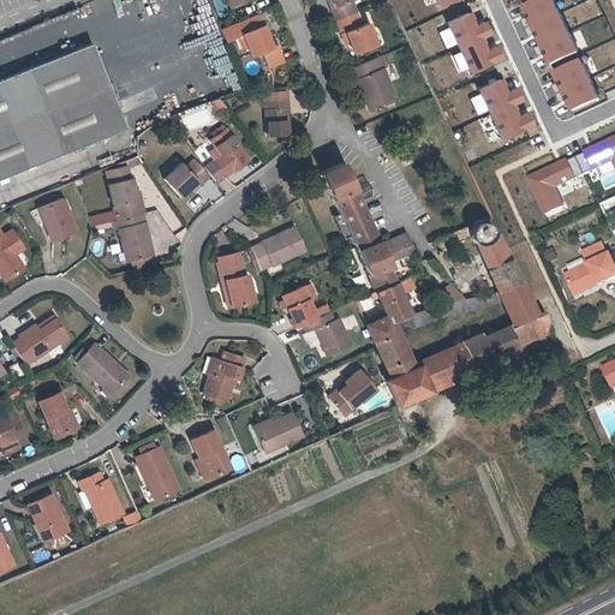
[(339,9),(335,0),(329,0),(334,10),(339,9)]
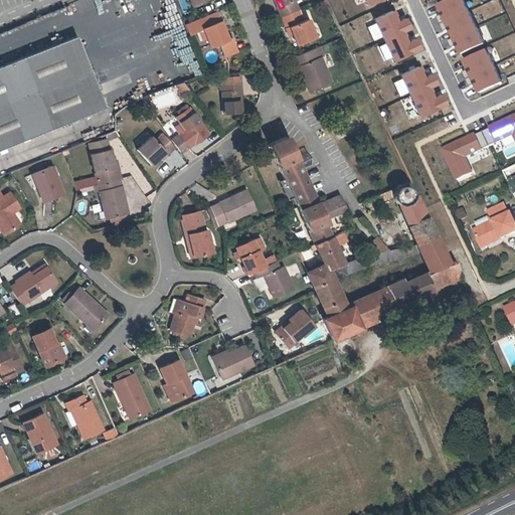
[(284,17),(301,11),(296,0),(281,0),(284,7),(280,8),(284,17)]
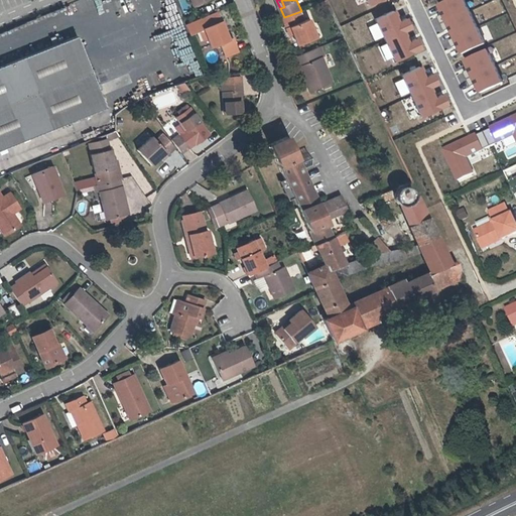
[(465,0),(448,0),(440,4),(444,13),(438,16),(445,31),(452,28),(456,37),(449,40),(454,47),(460,44),(464,53),(486,43),(465,0)]
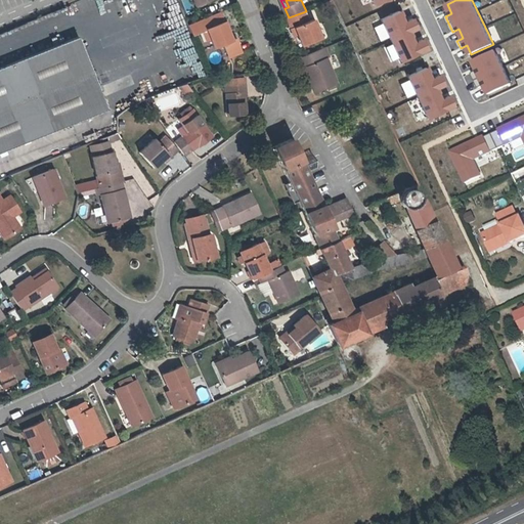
[(402,10),(382,19),(401,64),(423,55),(422,53),(428,50),(424,41),(417,44),(412,35),(421,31),(416,18),(407,22),(402,10)]
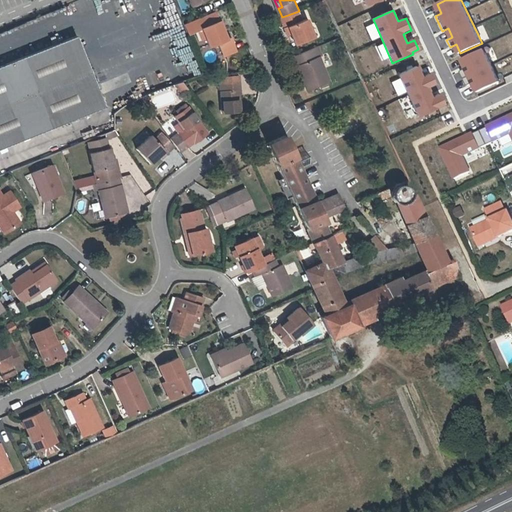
[(304,22),(299,11),(282,18),(286,29),(290,28),(293,36),(296,46),(323,36),(319,26),(312,28),(309,20),(304,22)]
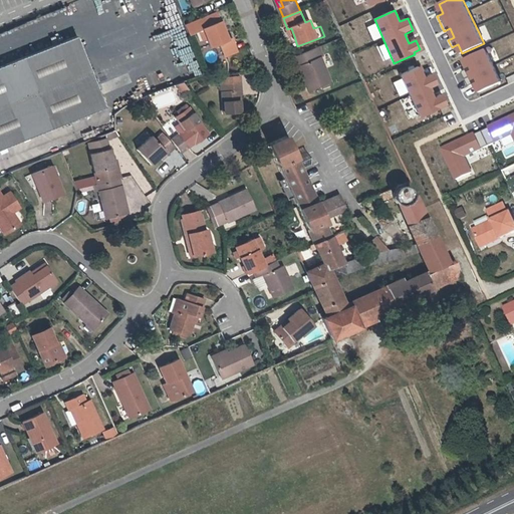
[(215,13),(183,26),(187,36),(201,30),(208,47),(217,44),(219,49),(232,43),(230,39),(226,40),(215,13)]
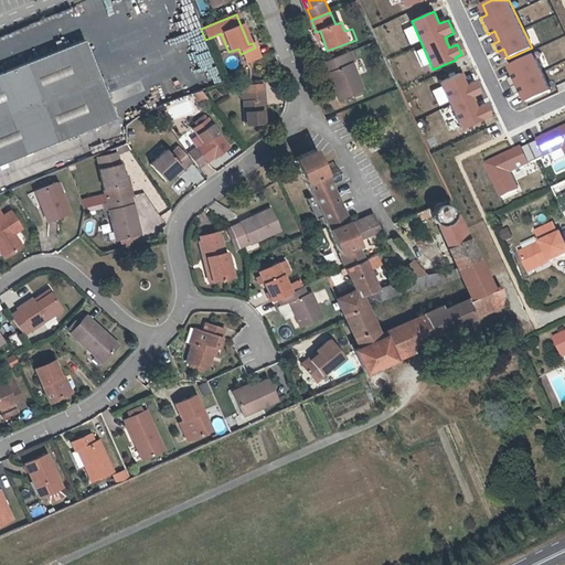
[(0,161),(114,118),(84,40),(0,72),(0,161)]
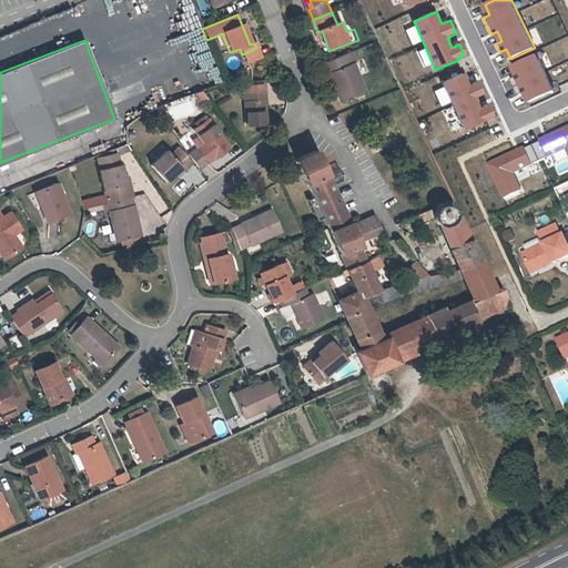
[(256,48),(242,54),(245,63),(260,58),(256,48)]
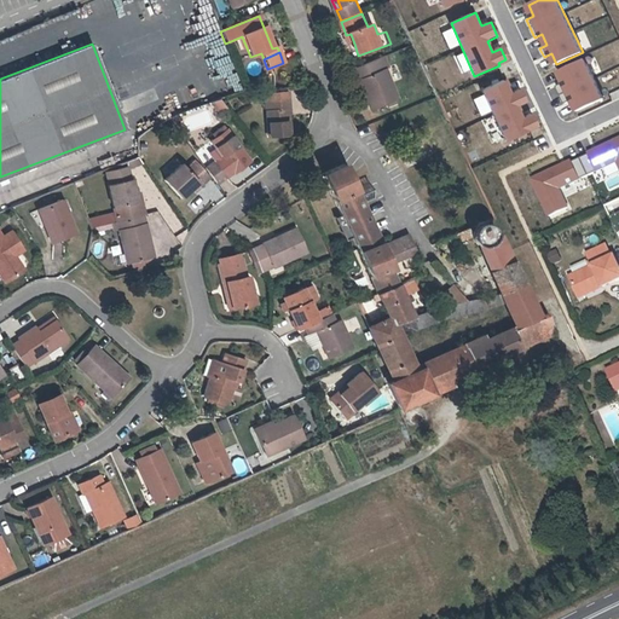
[(385,74),(391,70),(386,58),(380,61),(385,74)]
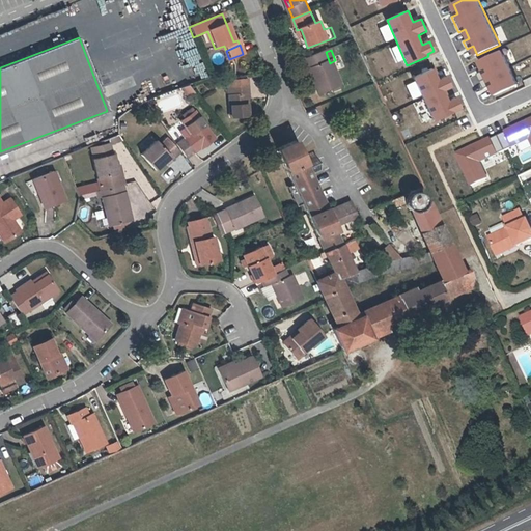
[(503,51),(480,61),(484,71),(478,74),(485,88),(492,85),(496,94),(519,84),(503,51)]
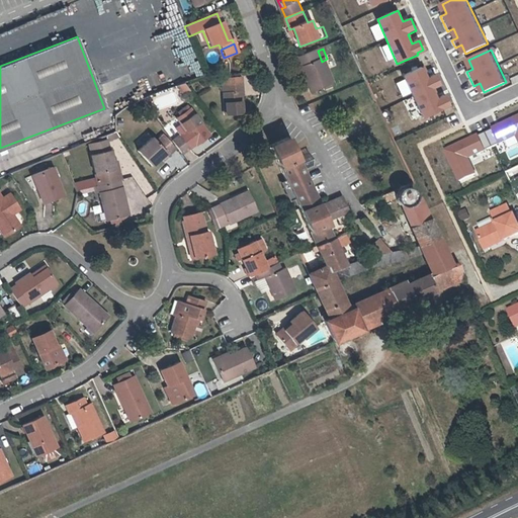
[(322,62),(318,51),(303,57),(311,78),(308,79),(314,94),(337,85),(327,59),(322,62)]
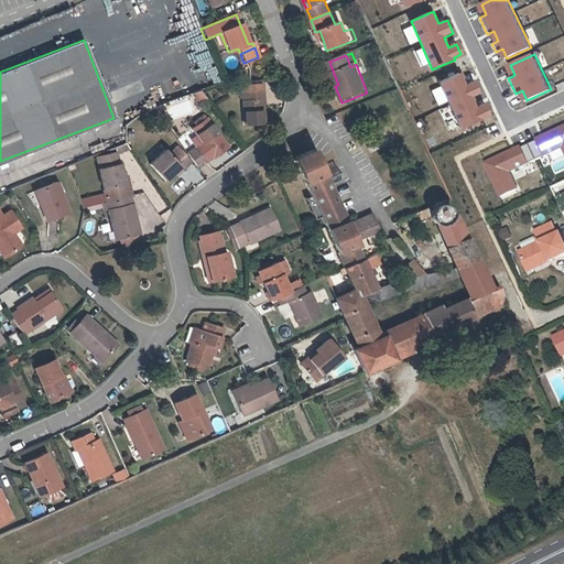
[(202,71),(205,80),(217,76),(215,67),(202,71)]
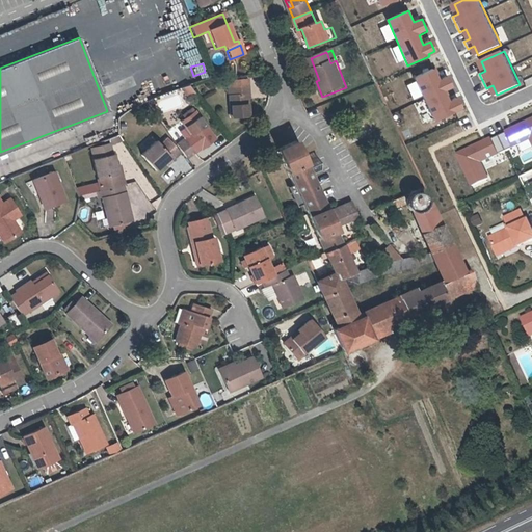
[(436,70),(415,79),(434,125),(457,115),(456,112),(462,110),(458,101),(450,104),(446,94),(455,90),(449,77),(441,81),(436,70)]
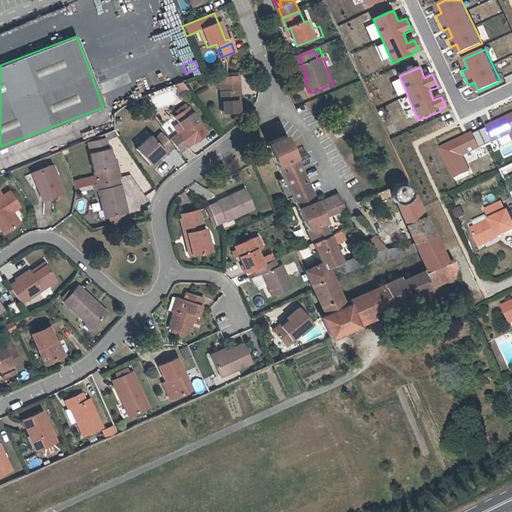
[(223,85),(237,84),(236,76),(223,77),(223,85)]
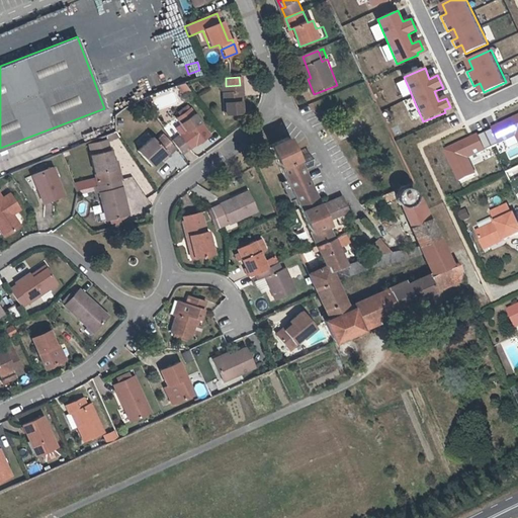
[(226,86),(226,78),(219,79),(222,116),(240,115),(238,94),(241,94),(241,85),(240,85),(226,86)]
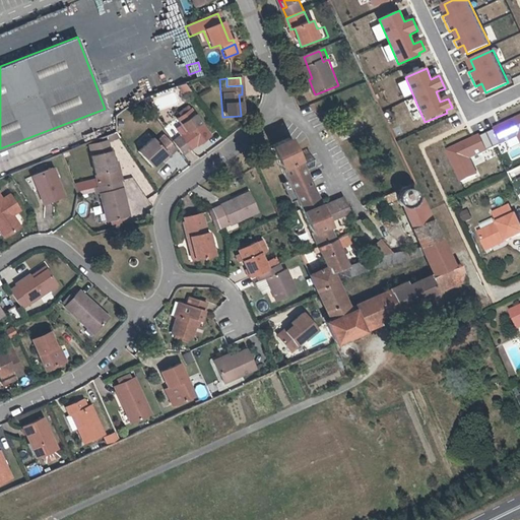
[(196,147),(210,137),(190,110),(177,120),(182,127),(177,131),(181,136),(173,142),(178,149),(182,155),(196,146),(196,147)]
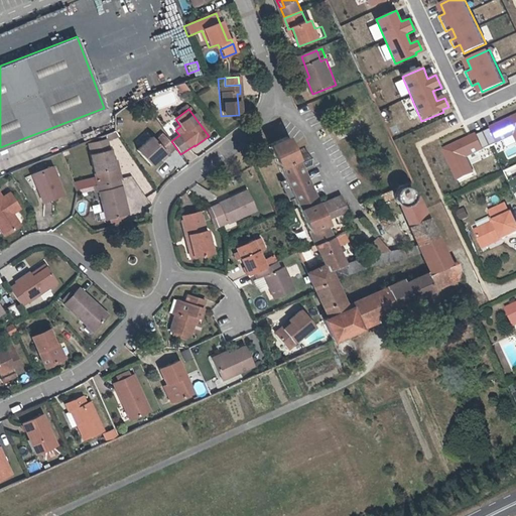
[(515,115),(491,128),(491,129),(484,132),(491,146),(514,135),(515,138),(515,115)]
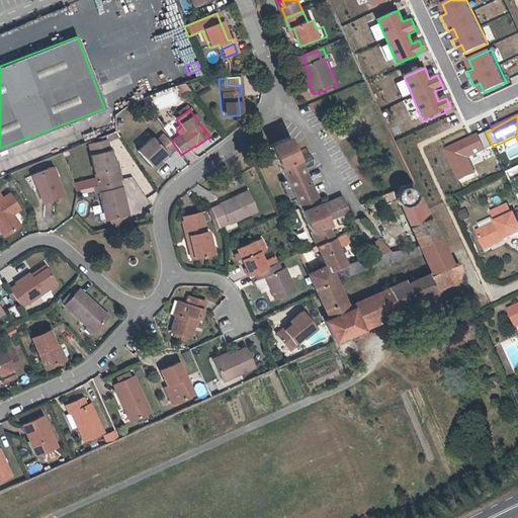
[(478,135),(445,150),(460,181),(476,174),(468,158),(493,147),(486,133),(479,136),(478,135)]
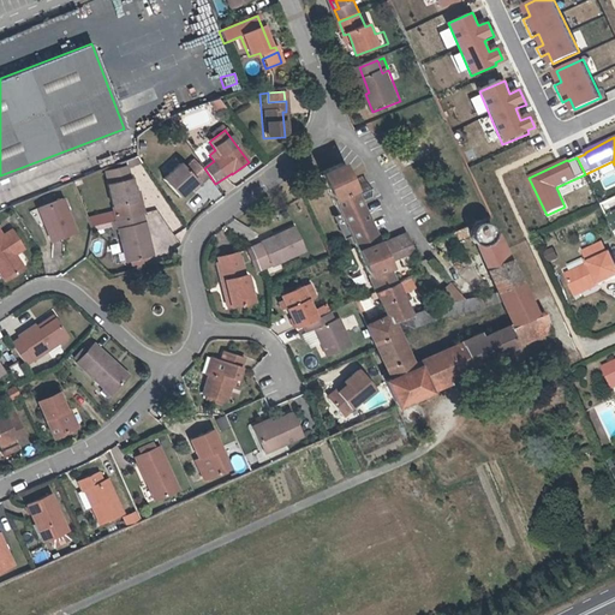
[(204,168),(203,166),(197,159),(186,166),(183,161),(163,175),(175,195),(187,186),(196,179),(199,184),(210,177),(204,168)]
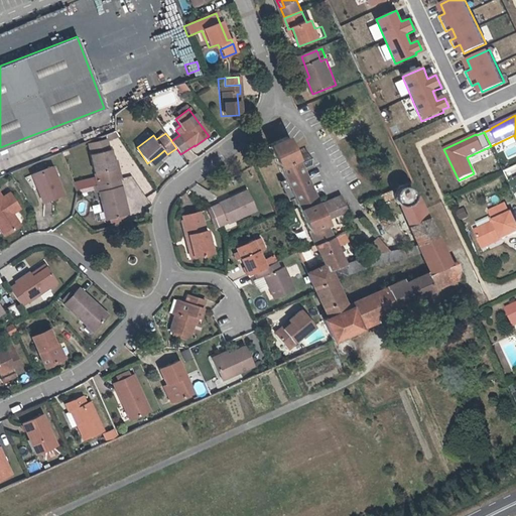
[(327,264),(331,271),(345,264),(336,245),(342,242),(338,234),(344,231),(357,226),(343,195),(318,205),(302,171),(293,152),(286,136),(266,146),(323,265),(327,264)]
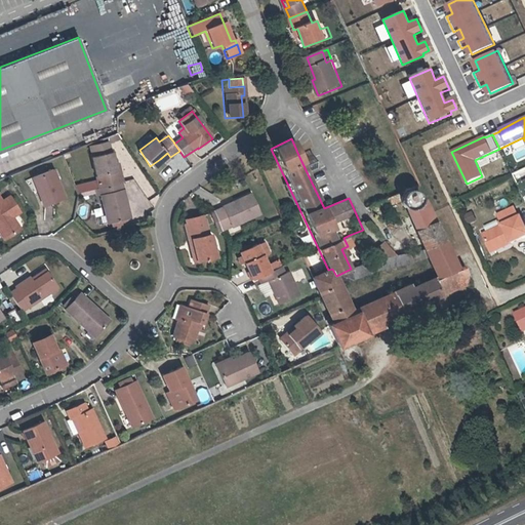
[(99,187),(122,182),(124,180),(121,168),(117,169),(115,161),(110,139),(89,145),(98,180),(99,187)]
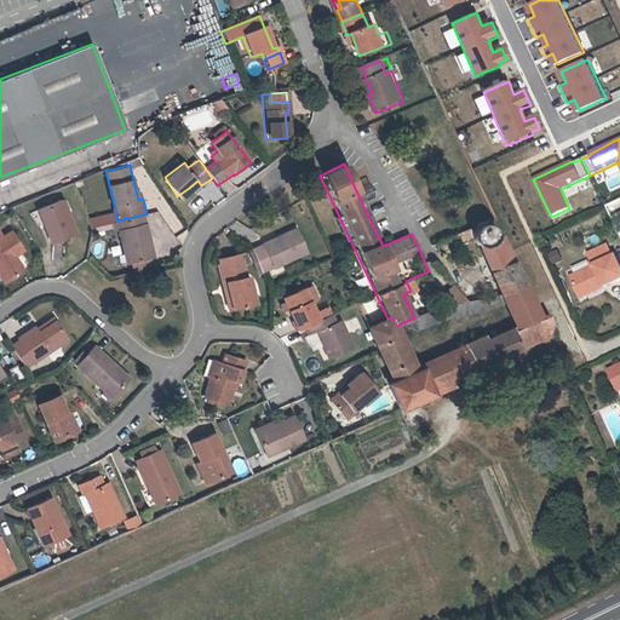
[(367,177),(352,183),(363,206),(378,199),(367,177)]
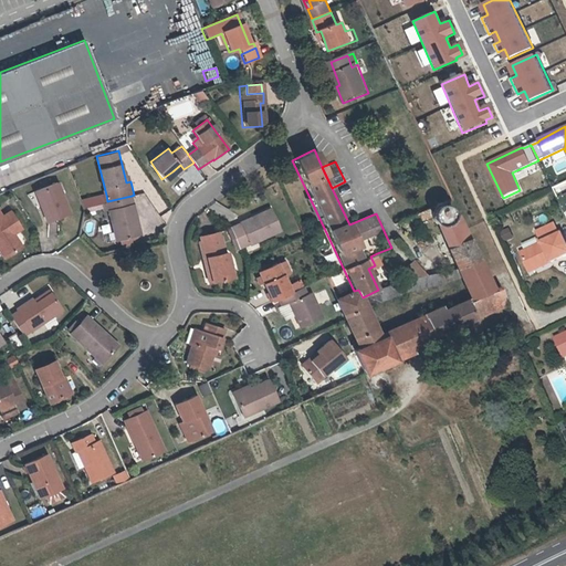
[(180,165),(173,171),(175,175),(184,169),(180,165)]
